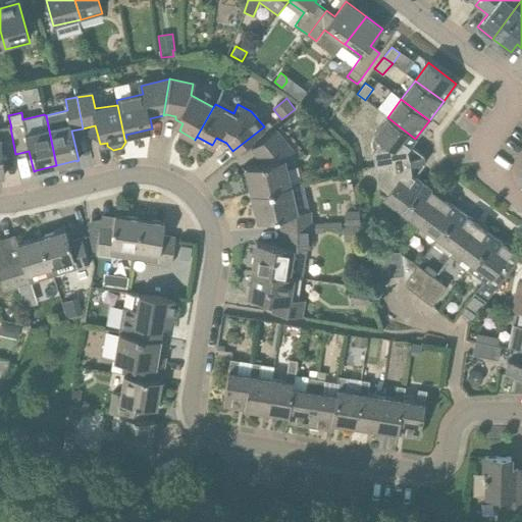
[(407,150),(415,139),(387,117),(372,137),(378,141),(371,151),(378,184),(390,192),(386,197),(401,208),(421,181),(410,173),(413,170),(417,173),(424,164),(421,162),(423,161),(423,157),(420,158),(422,155),(413,148),(410,153),(407,150)]
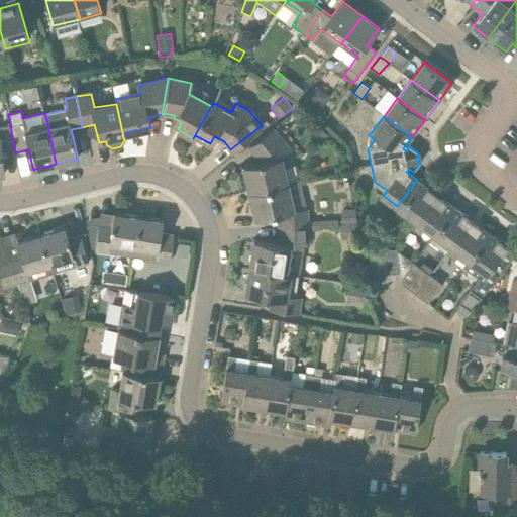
[(0,127),(0,131),(1,137),(0,137),(0,174),(2,175),(4,175),(2,154),(15,152),(10,126),(0,127)]
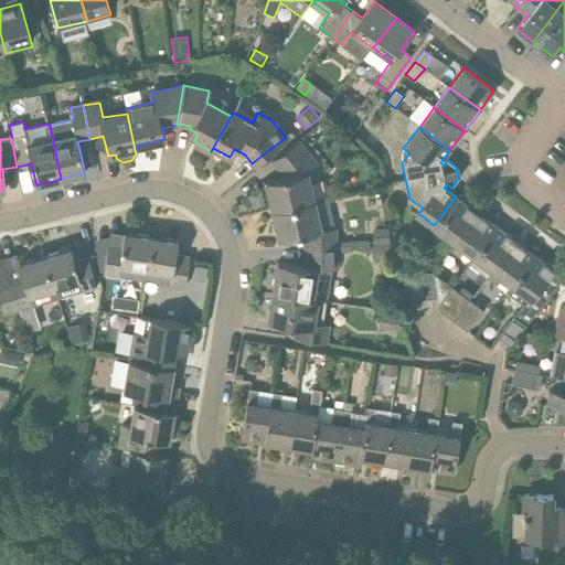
[(312,202),(312,201),(308,170),(316,162),(298,141),(272,161),(284,177),(266,181),(273,211),(312,202)]
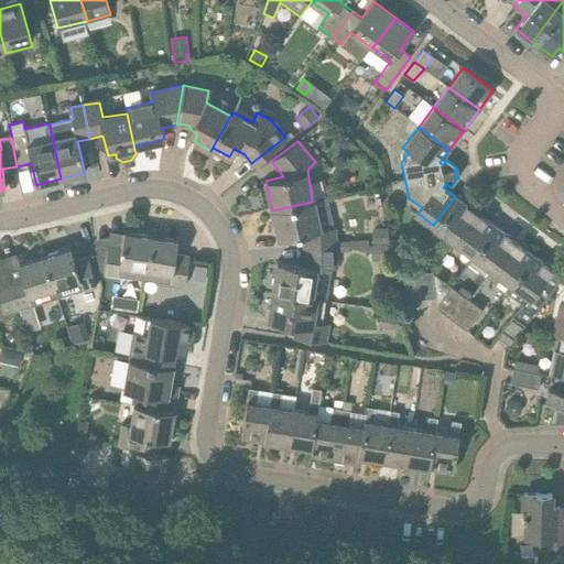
[(449,248),(475,210),(455,196),(433,225),(445,235),(441,241),(449,248)]
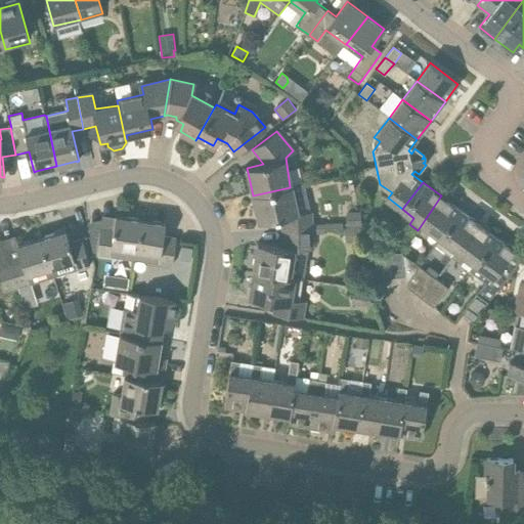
[(282,217),(282,231),(311,230),(310,214),(304,183),(290,186),(290,187),(253,195),(259,223),(282,217)]
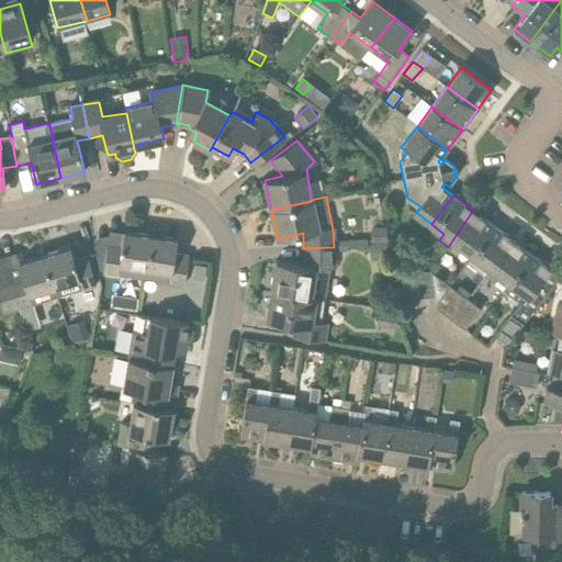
[(458,254),(460,250),(469,257),(492,224),(473,210),(448,247),(458,254)]
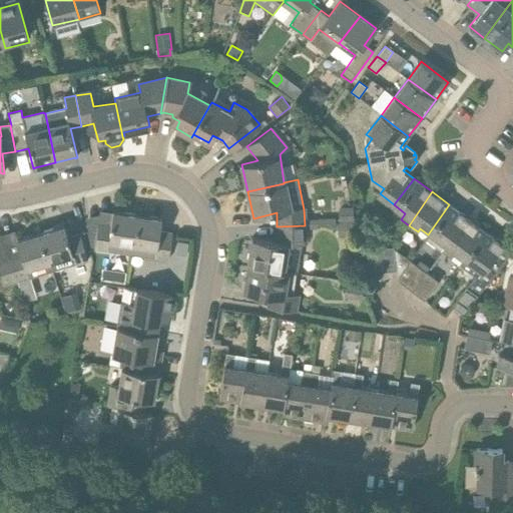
[(441,251),(443,249),(465,217),(449,204),(428,234),(429,235),(426,240),(441,251)]
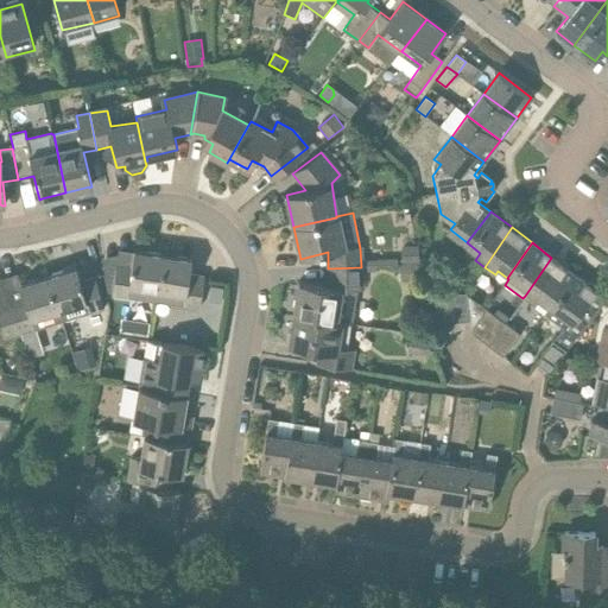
[(418,246),(401,246),(401,264),(418,264),(418,246)]
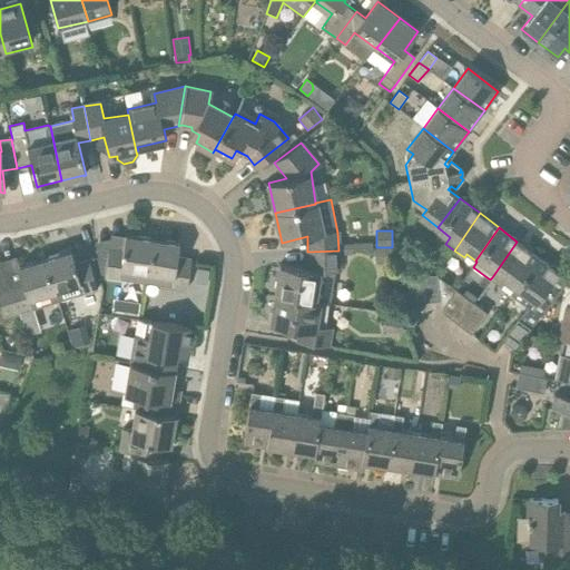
[(144,283),(150,239),(125,235),(124,249),(109,247),(105,277),(144,283)]
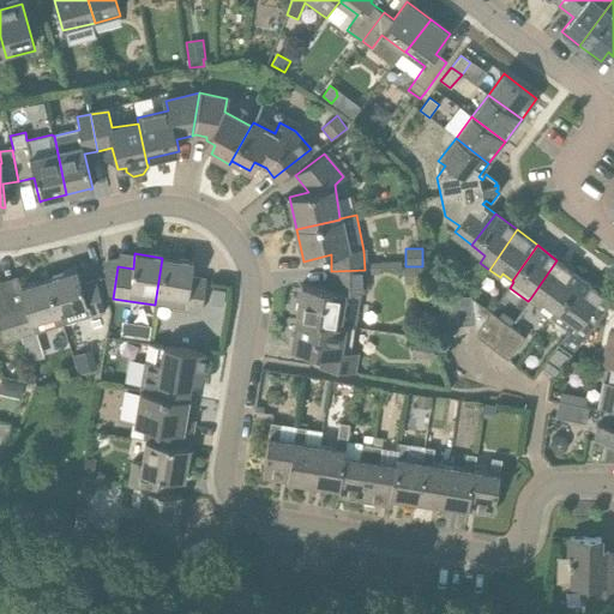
[(155,305),(186,309),(202,312),(206,280),(191,277),(193,262),(162,258),(155,305)]
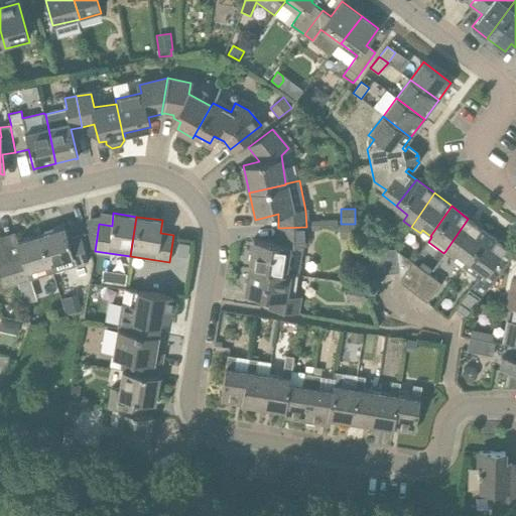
[(459,251),(468,257),(486,232),(468,219),(445,251),(443,253),(452,260),(459,251)]
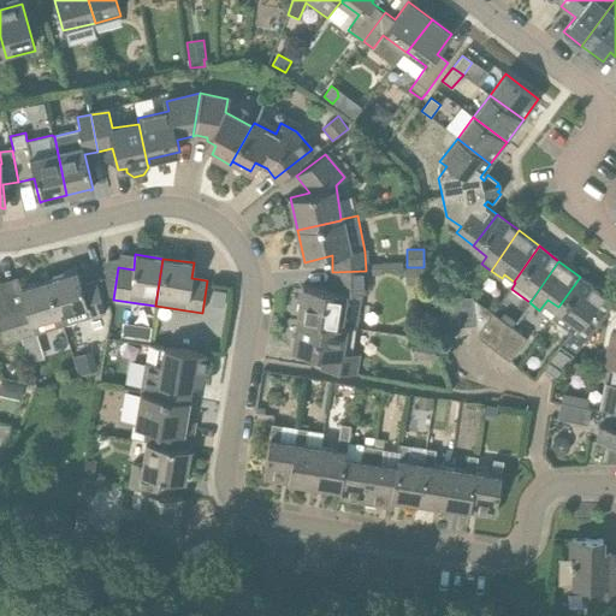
[(404,267),(406,285),(424,284),(424,267),(407,267),(404,267)]
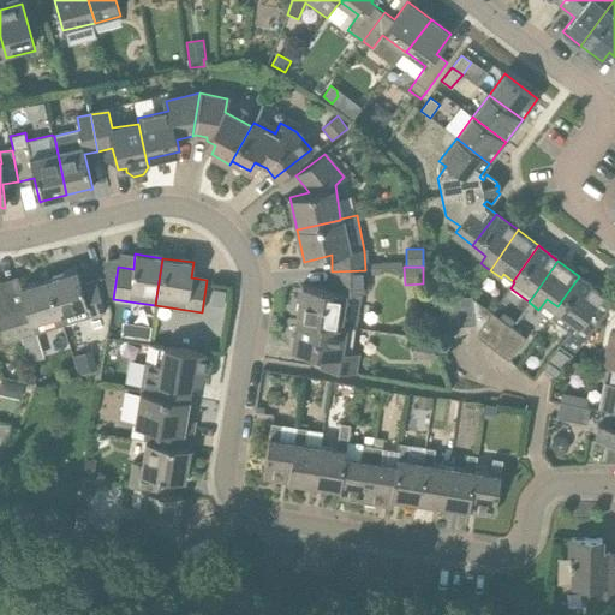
[(89,320),(106,314),(96,281),(82,286),(77,270),(46,280),(57,316),(85,308),(89,320)]
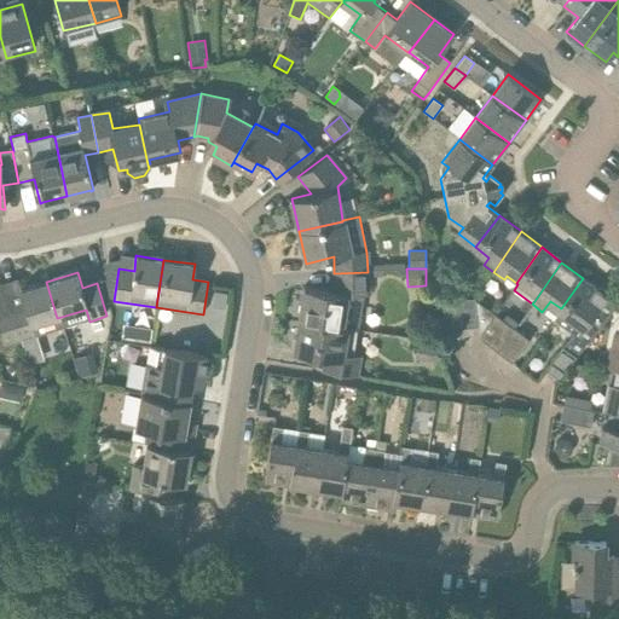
[(299,322),(357,330),(363,295),(368,295),(368,272),(334,273),(335,293),(304,288),(299,322)]
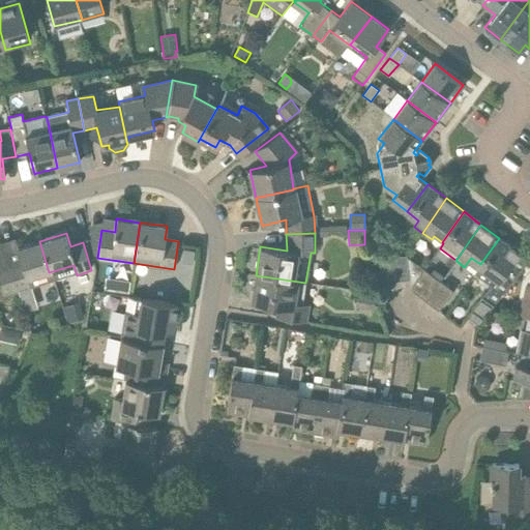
[(520,254),(499,238),(480,264),(482,265),(475,275),(494,289),(520,254)]
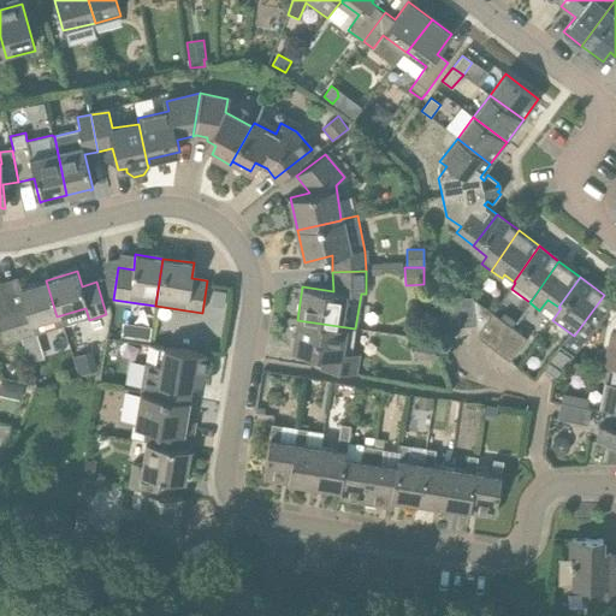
[(30,325),(57,317),(46,280),(21,288),(24,303),(9,308),(18,341),(34,336),(30,325)]
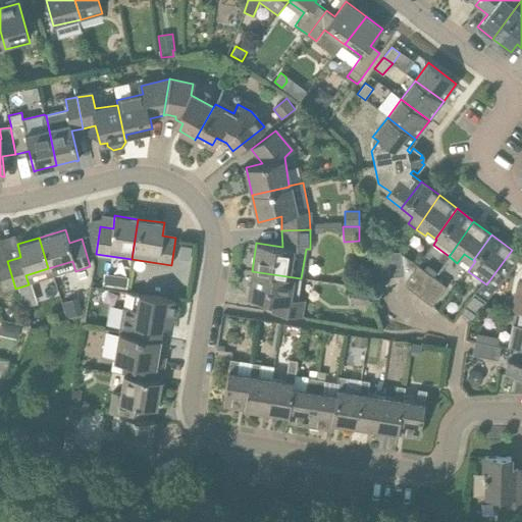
[(178,259),(190,261),(192,248),(180,247),(178,259)]
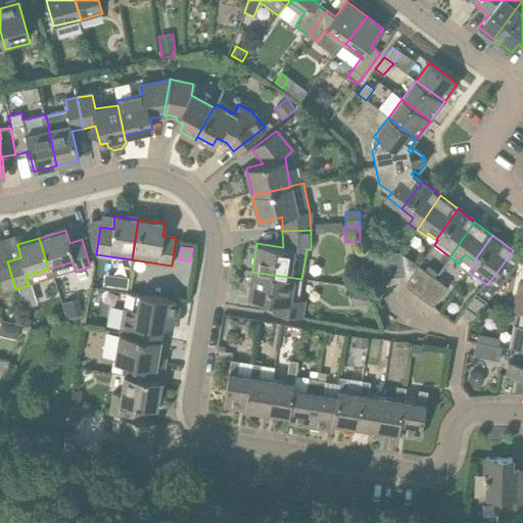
[(405,283),(417,266),(401,254),(401,252),(390,253),(392,278),(403,276),(405,280),(405,283)]
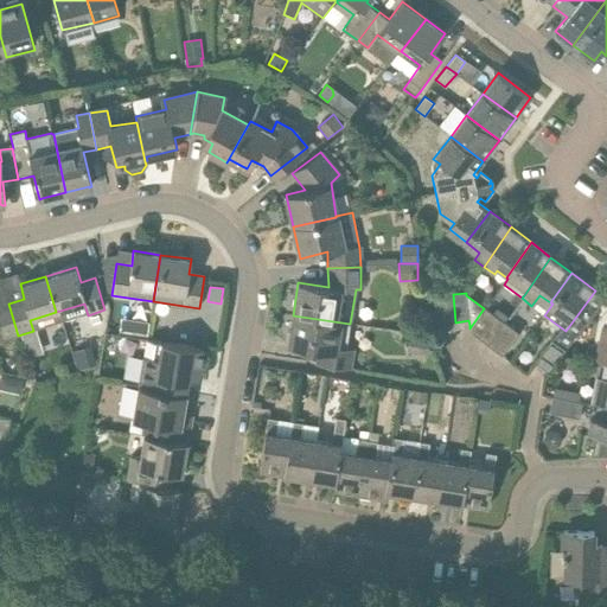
[(429,326),(455,323),(453,294),(426,298),(429,326)]
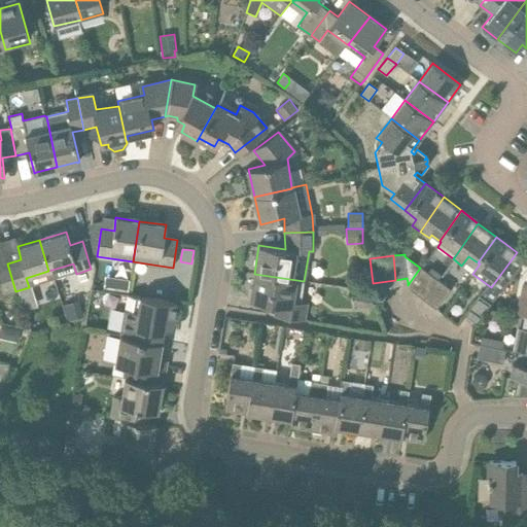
[(0,277),(5,294),(15,291),(7,264),(0,265),(0,277)]
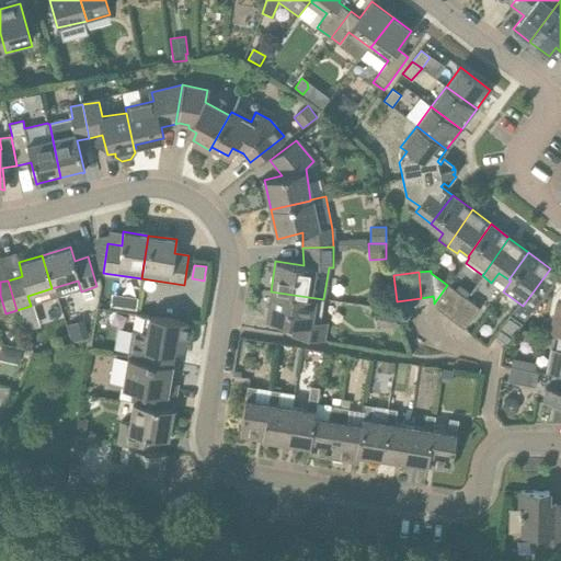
[(450,320),(466,299),(447,285),(434,304),(435,308),(450,320)]
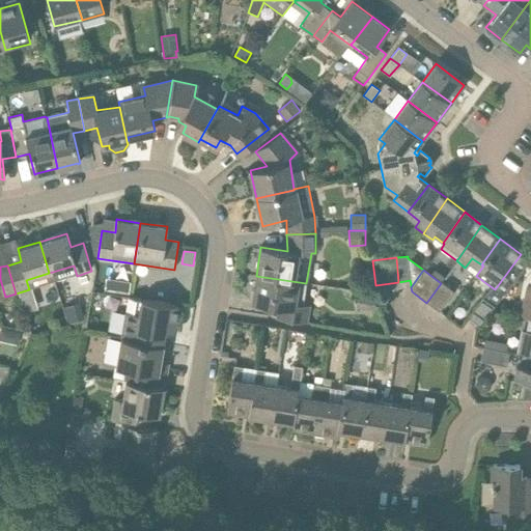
[(430,275),(441,283),(444,278),(434,270),(430,275)]
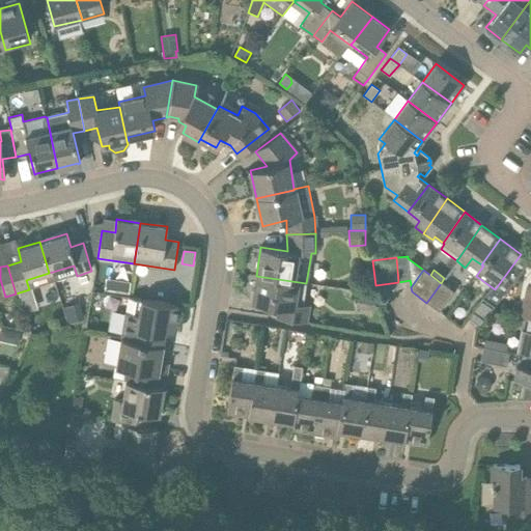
[(304,304),(306,283),(256,276),(252,303),(279,307),(277,318),(306,324),(308,305),(304,304)]
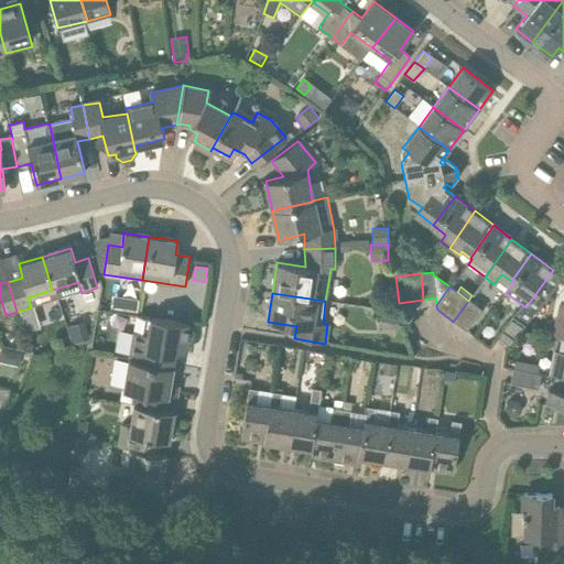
[(128,299),(126,312),(137,314),(138,301),(128,299)]
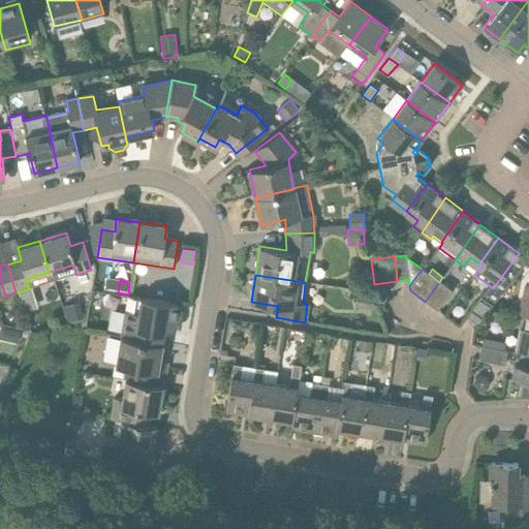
[(437,311),(453,291),(439,282),(425,302),(437,311)]
